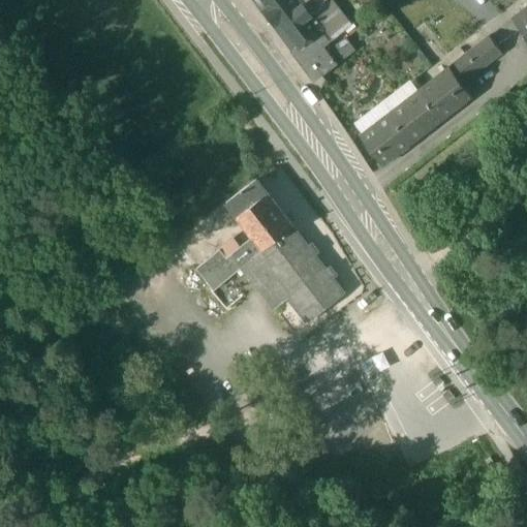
[(306,10),(297,0),(252,0),(300,61),(304,57),(319,76),(334,65),(321,50),(327,47),(323,42),(326,41),(319,33),(321,31),(306,10)]
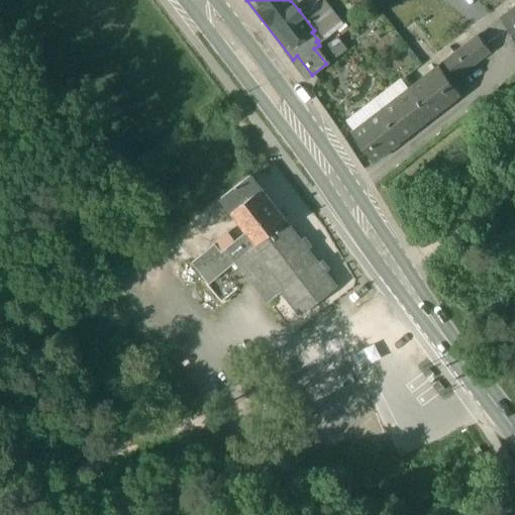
[(290,0),(299,10),(312,0),(290,0)]
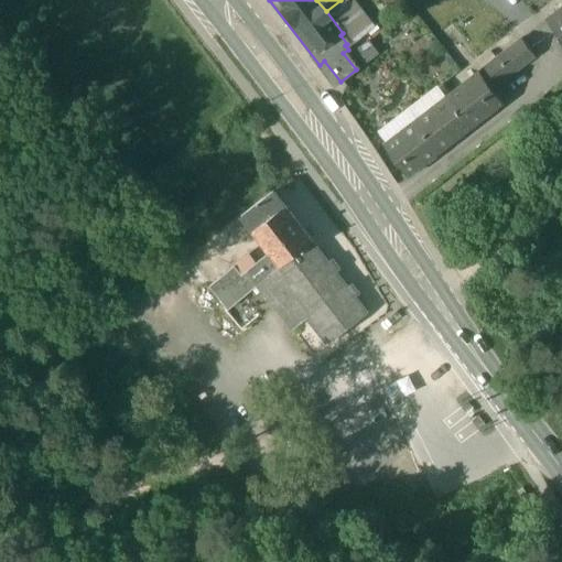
[(381,0),(380,1),(389,12),(404,0),(381,0)]
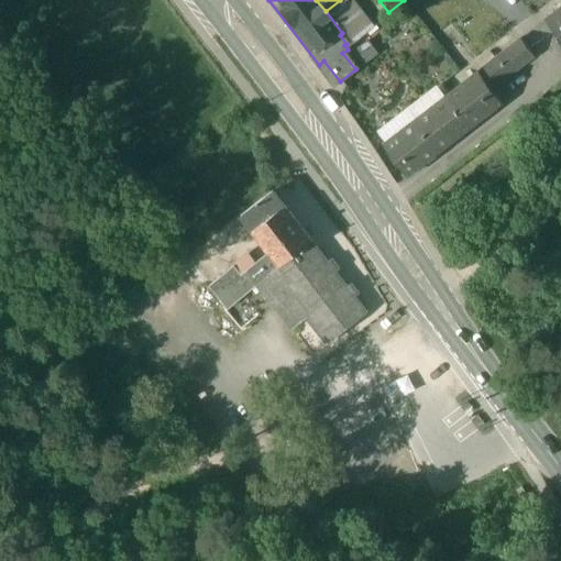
[(560,7),(543,21),(560,44),(560,7)]
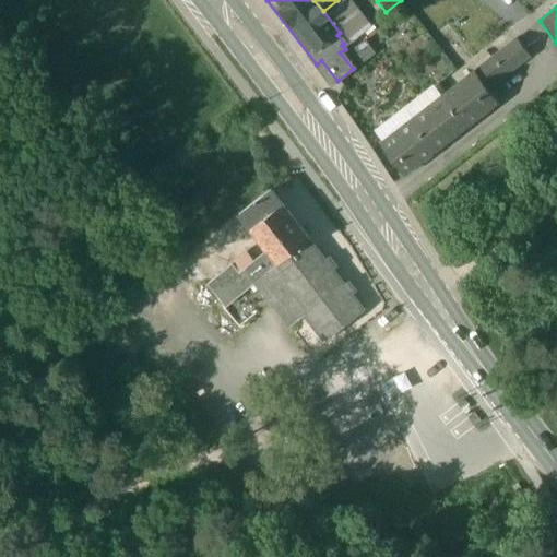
[(514,40),(473,73),(486,91),(529,58),(514,40)]
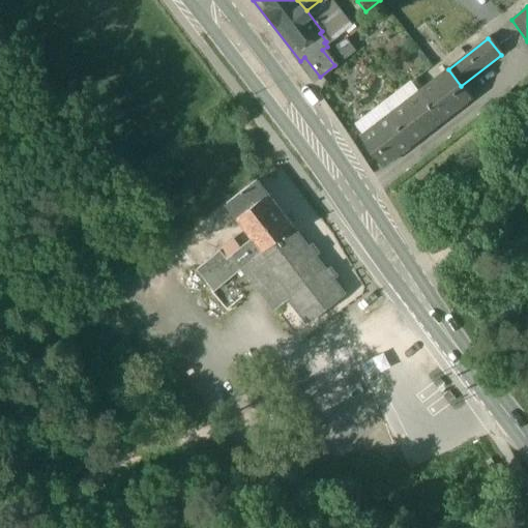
[(448,69),(417,92),(441,122),(471,98),(461,86),(448,69)]
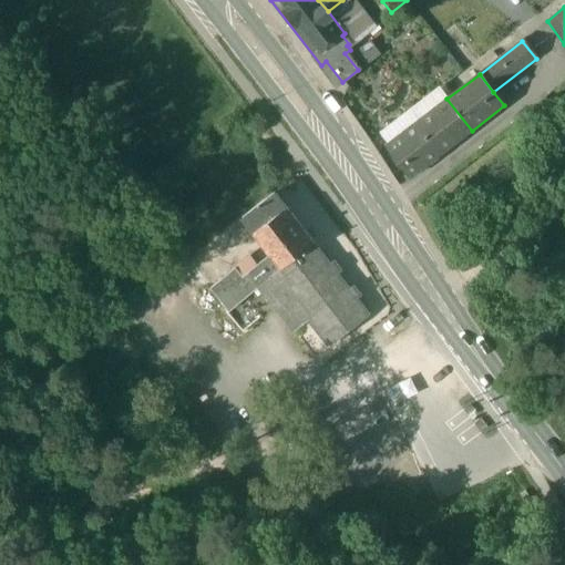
[(447,99),(415,123),(441,155),(472,131),(447,99)]
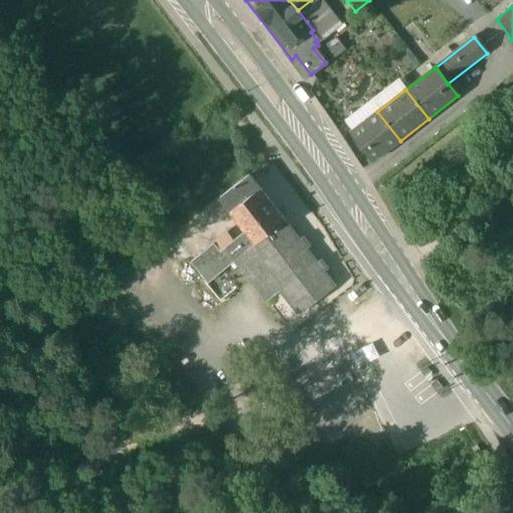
[(377,112),(348,134),(371,163),(400,141),(377,112)]
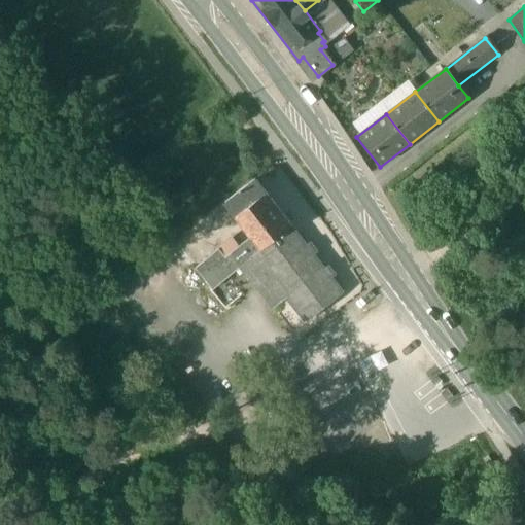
[(290,228),(253,180),(224,203),(250,237),(260,250),(290,228)]
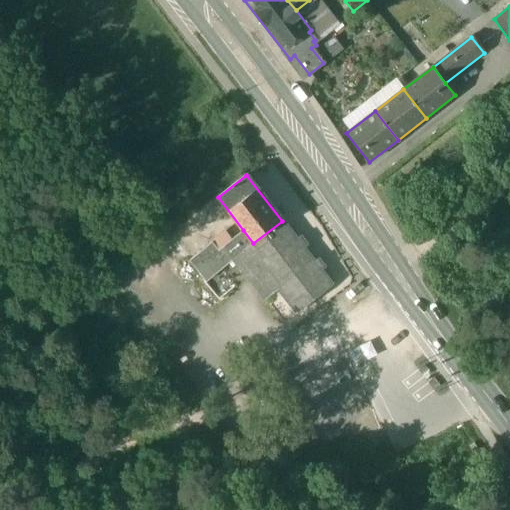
[(297,240),(282,221),(253,243),(232,260),(263,300),(277,290),(295,314),(332,286),(320,271),(324,268),(318,260),(314,263),(303,248),(306,245),(300,238),(297,240)]
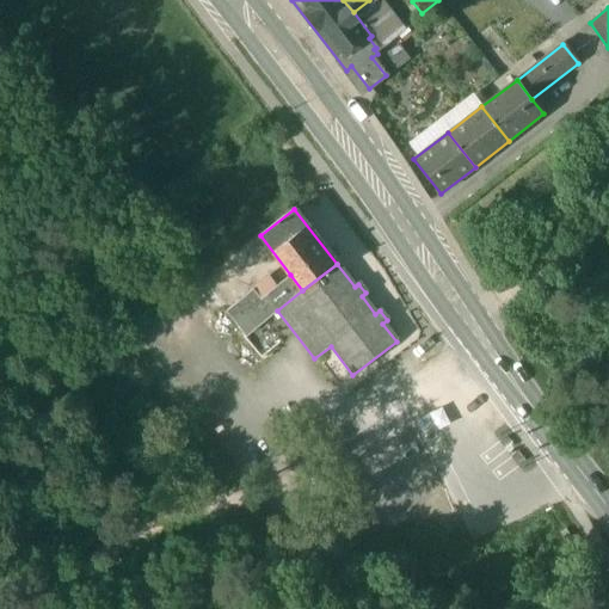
[(274,289),(265,278),(238,301),(238,302),(258,327),(277,311),(302,290),(290,275),(274,289)]
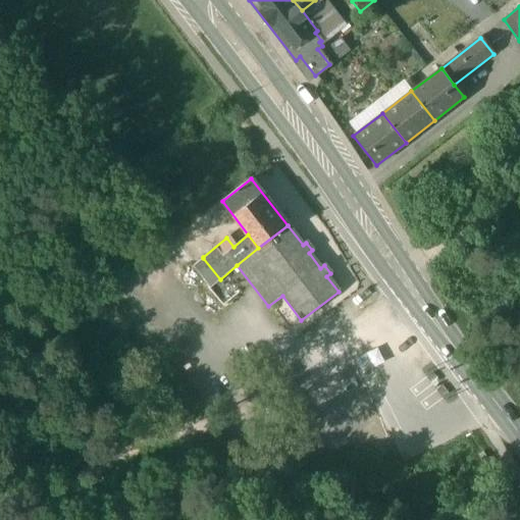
[(220,279),(203,258),(192,266),(209,288),(220,279)]
